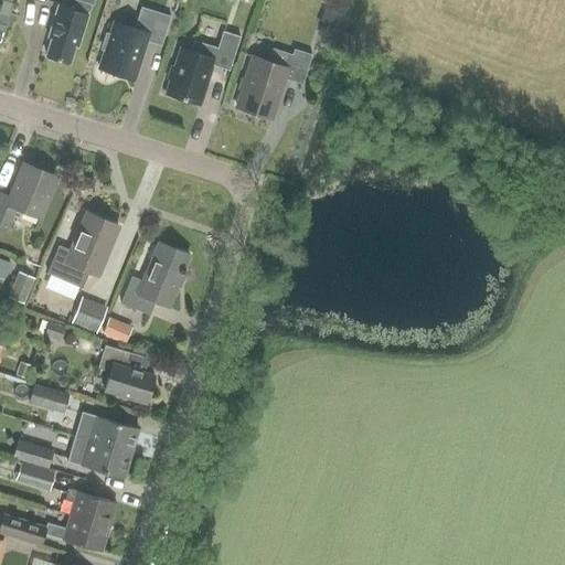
[(11,3),(12,0),(0,0),(3,1),(0,10),(0,22),(7,25),(13,3),(11,3)]
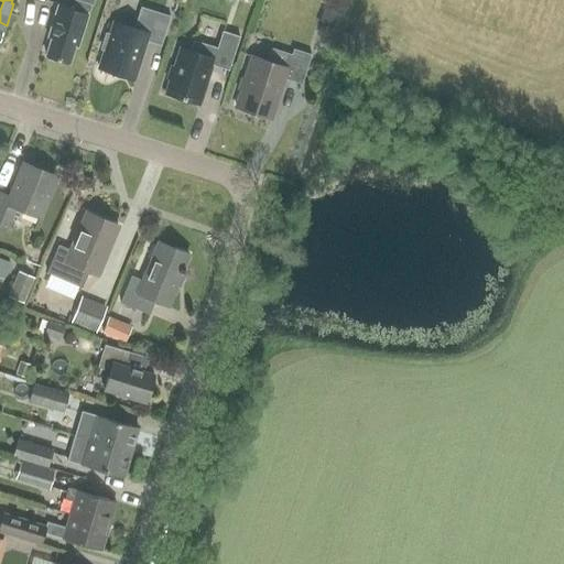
[(93,6),(95,0),(75,0),(76,0),(73,11),(58,7),(49,38),(52,39),(45,56),(68,64),(75,46),(78,47),(88,15),(86,15),(89,4),(93,6)]
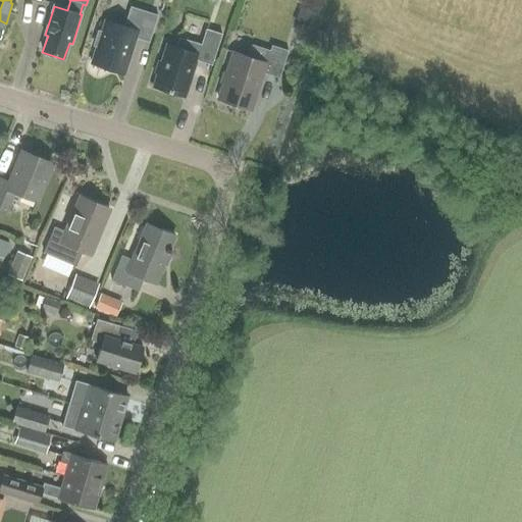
[(149,43),(158,16),(131,7),(124,27),(106,20),(92,64),(123,74),(136,39),(149,43)]
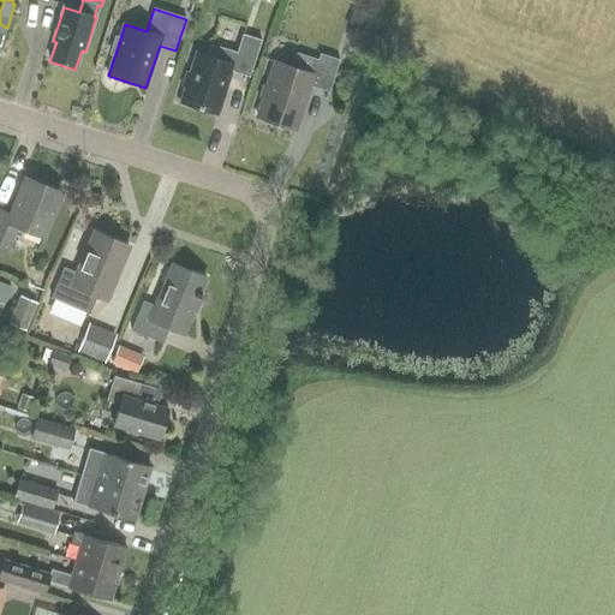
[(248,85),(262,41),(243,35),(237,53),(212,45),(208,57),(197,53),(190,75),(186,73),(183,87),(185,88),(180,103),(218,115),(231,72),(249,77),(246,84),(248,85)]
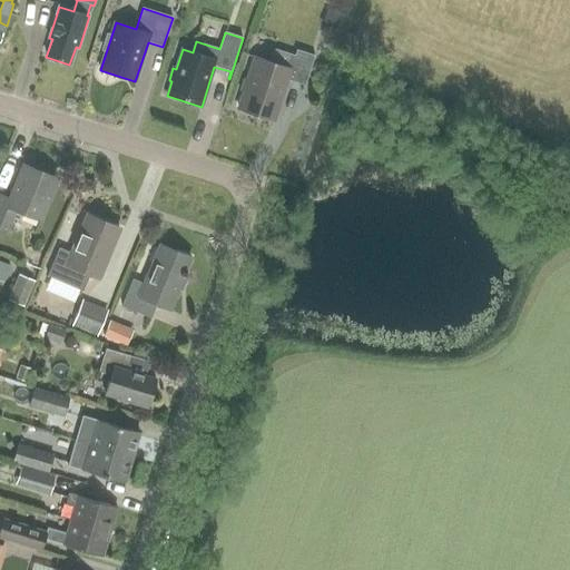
[(294,57),(274,50),(269,62),(255,58),(247,81),(245,80),(241,91),(244,92),(238,109),(274,121),(287,80),(303,86),(301,92),(302,92),(314,57),(296,51),(294,57)]
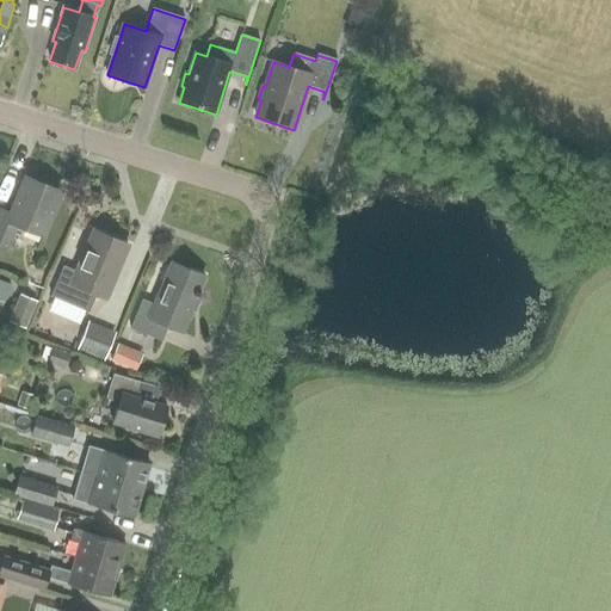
[(43,236),(61,192),(25,178),(11,214),(0,209),(0,245),(8,248),(18,226),(43,236)]
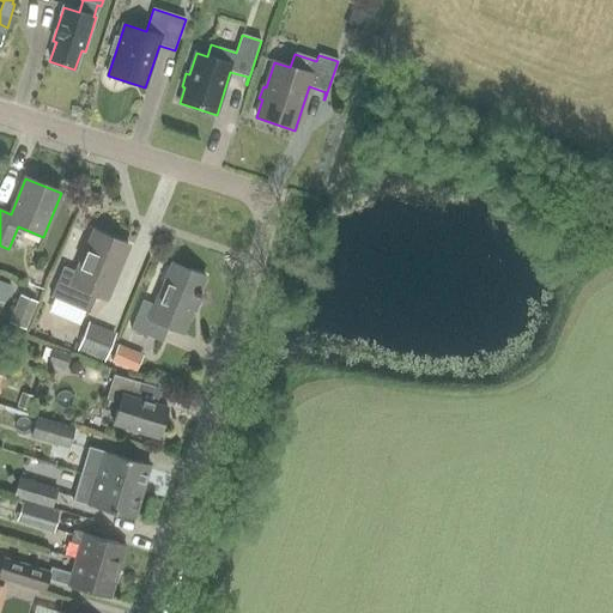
[(108,299),(128,247),(93,232),(77,273),(64,267),(52,298),(80,309),(89,314),(97,295),(108,299)]
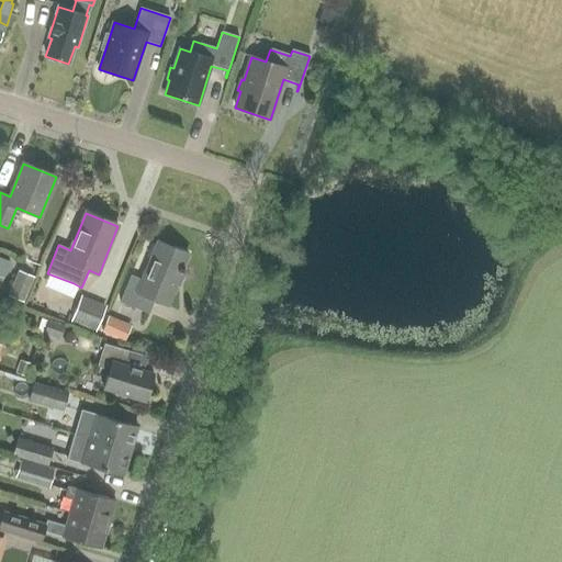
[(167,304),(188,255),(158,243),(143,281),(131,276),(120,302),(148,314),(155,300),(167,304)]
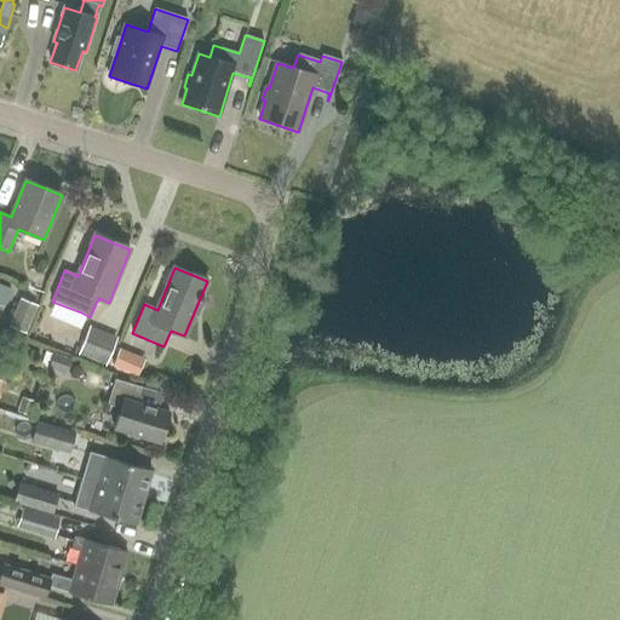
[(9,327),(27,334),(39,306),(21,298),(9,327)]
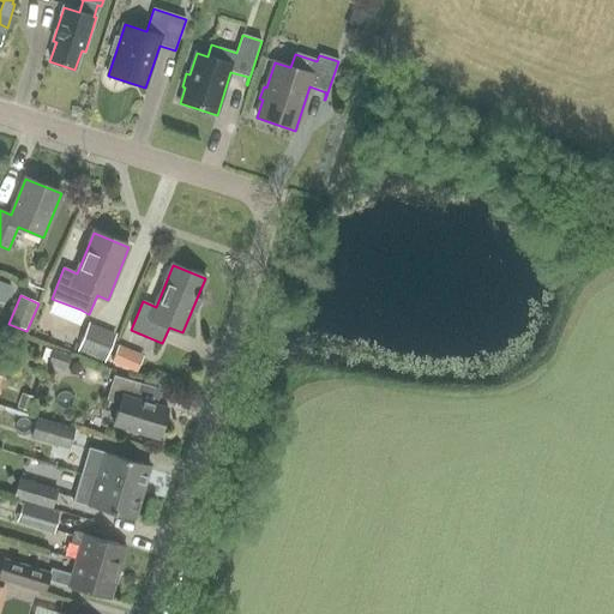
[(104,362),(116,335),(89,323),(77,351),(104,362)]
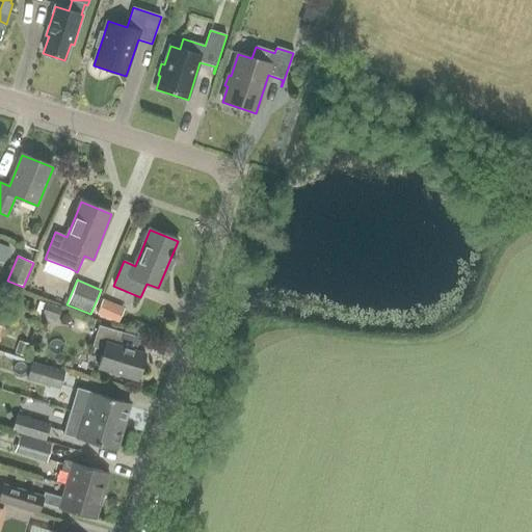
[(118,323),(125,309),(103,299),(97,314),(118,323)]
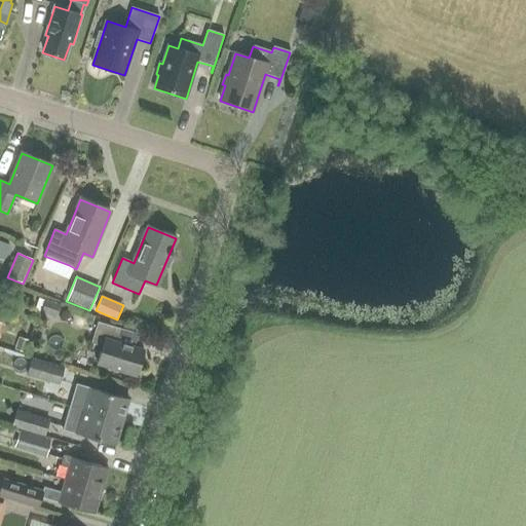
[(136,376),(144,350),(117,342),(121,329),(98,322),(91,343),(102,347),(97,365),(136,376)]
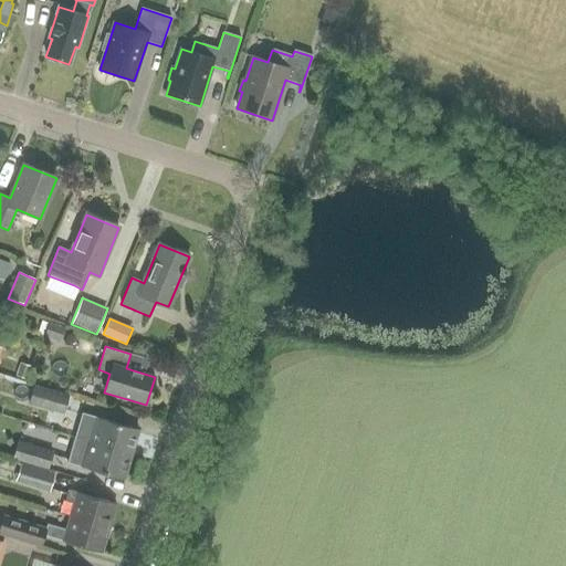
[(64,415),(70,395),(34,385),(29,405),(64,415)]
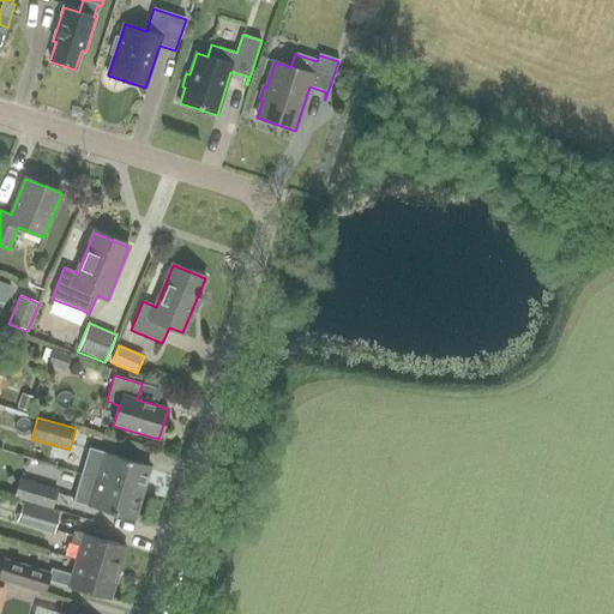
[(97,480),(143,493),(150,467),(89,447),(85,459),(102,464),(97,480)]
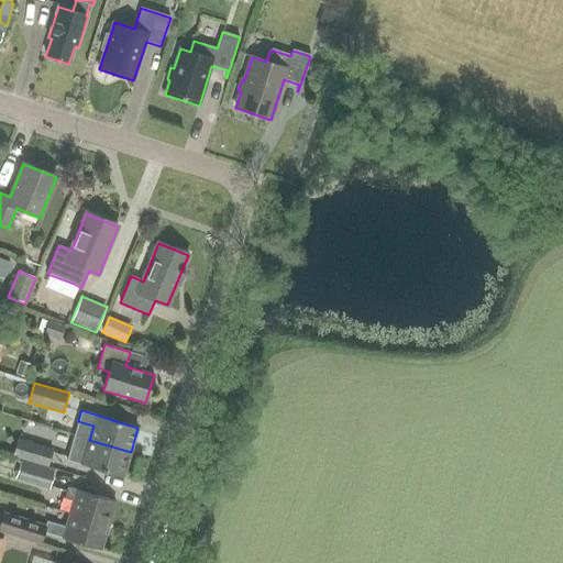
[(48,466),(54,449),(18,439),(13,456),(48,466)]
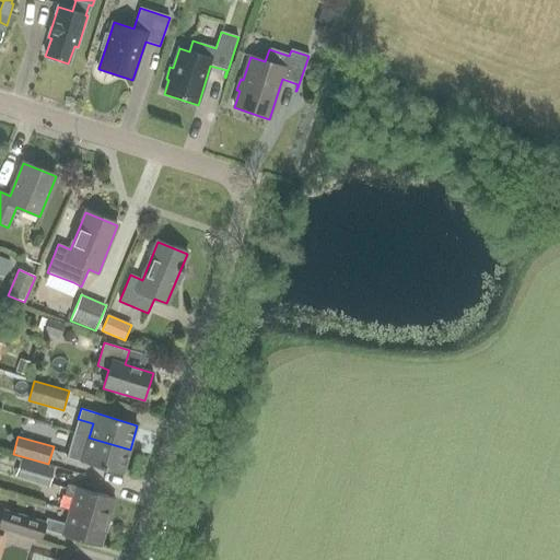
[(123,475),(130,450),(89,438),(84,452),(69,447),(66,457),(123,475)]
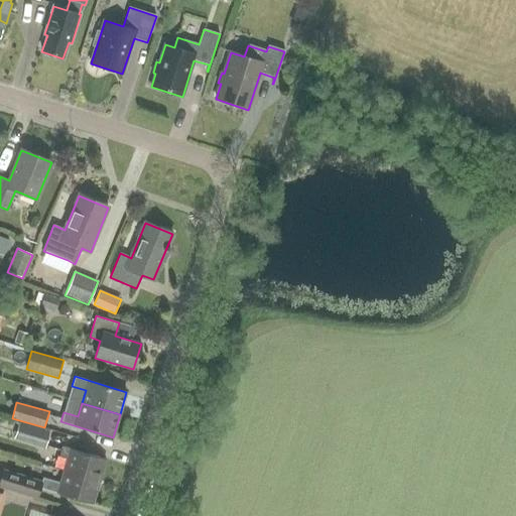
[(45,448),(50,431),(19,422),(14,439),(45,448)]
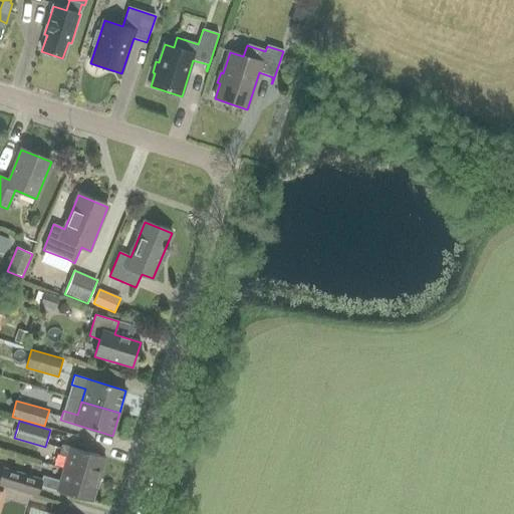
[(63,470),(98,480),(105,458),(62,445),(59,455),(67,458),(63,470)]
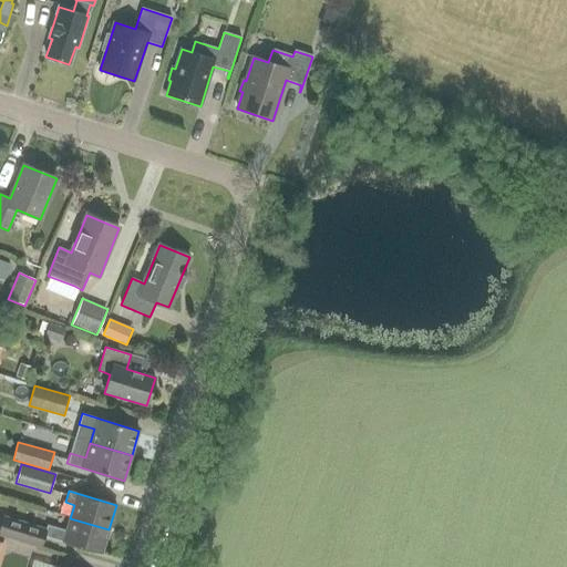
[(109,529),(70,518),(66,532),(47,526),(45,531),(3,517),(0,526),(0,535),(40,548),(43,537),(102,554),(109,529)]
